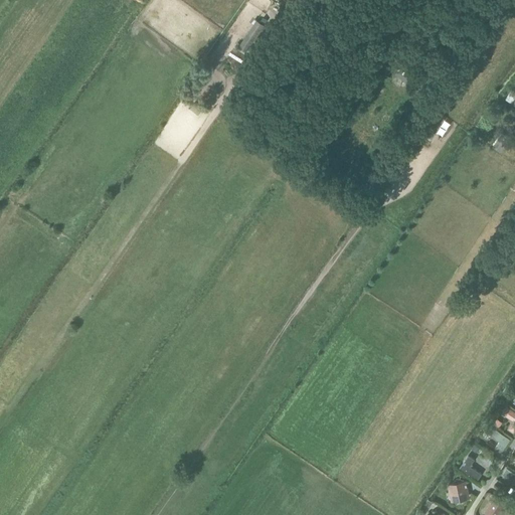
[(258,21),(240,47),(251,54),(259,44),(253,40),(259,33),(263,36),(268,28),(264,25),(258,21)]
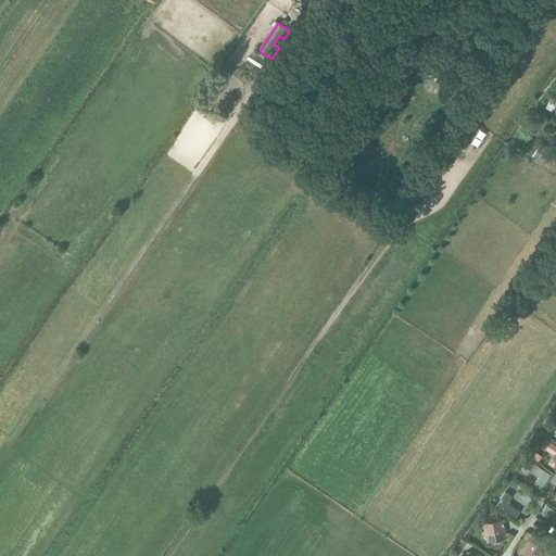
[(543,445),(554,454),(548,462),(555,467),(555,465),(555,444),(547,439),(543,445)]
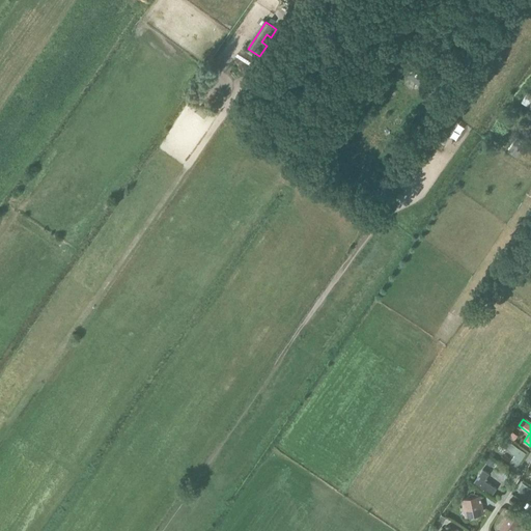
[(506,444),(504,447),(505,448),(515,455),(513,458),(510,463),(512,464),(516,467),(527,453),(508,441),(506,444)]
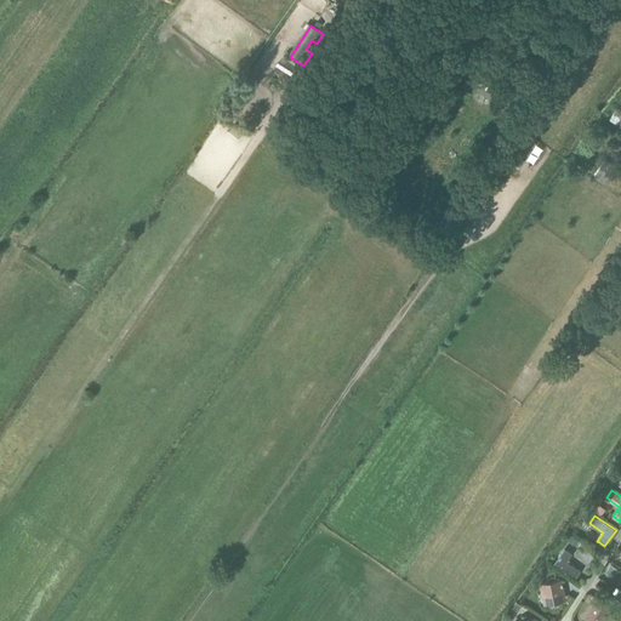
[(573,553),(564,548),(554,563),(576,579),(581,571),(568,562),(573,553)]
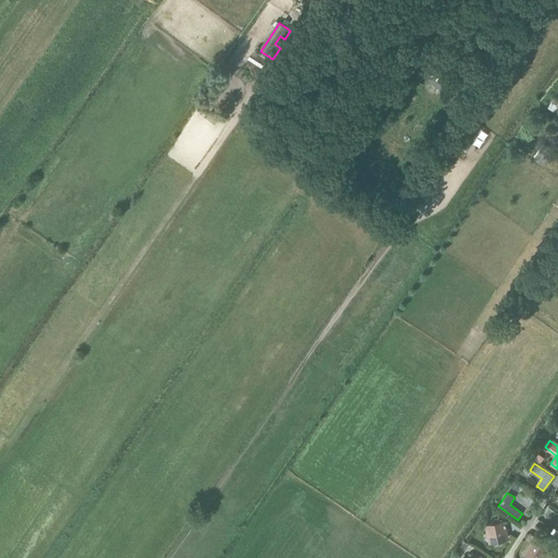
[(557,512),(548,507),(544,513),(557,522),(557,512)]
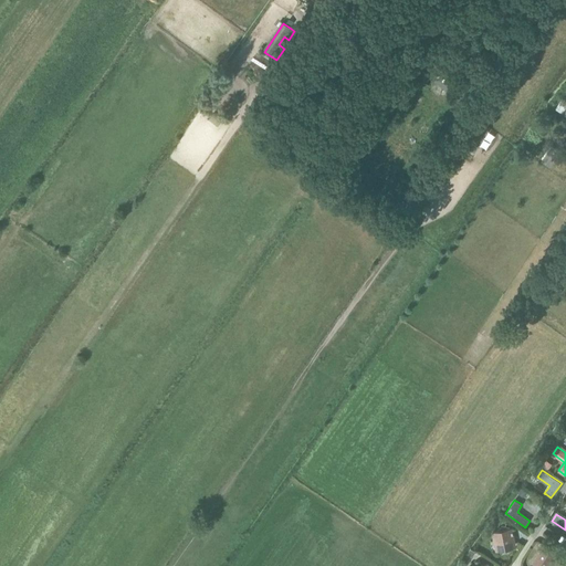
[(493,532),(494,540),(496,540),(498,551),(509,548),(507,544),(510,544),(510,540),(514,540),(512,528),(493,532)]
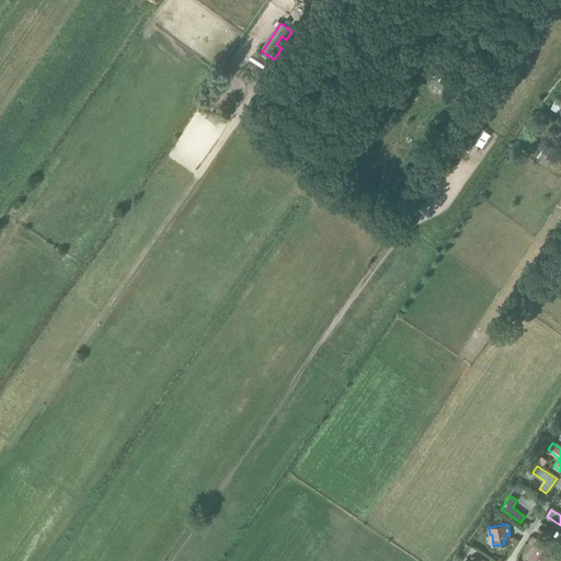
[(531,544),(536,546),(528,558),(533,560),(544,560),(552,548),(536,537),(531,544)]
